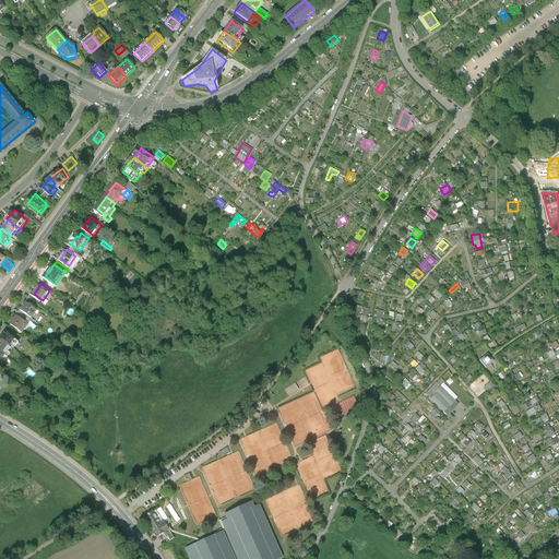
[(437,299),(440,296),(435,289),(431,293),(437,299)]
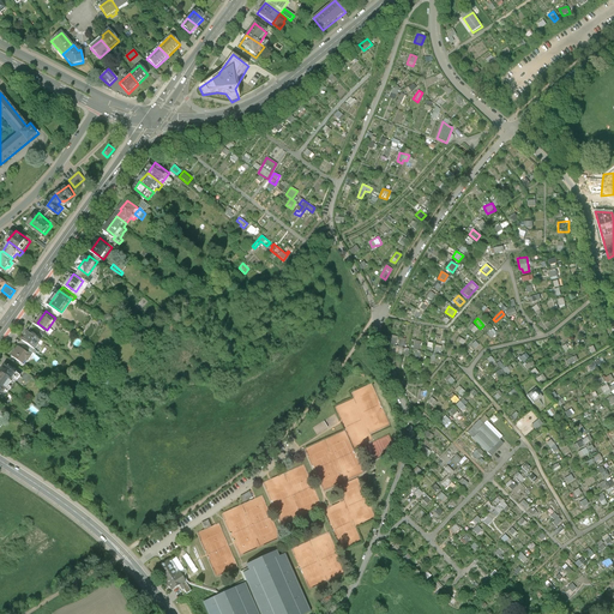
[(467,327),(474,333),(477,329),(470,323),(467,327)]
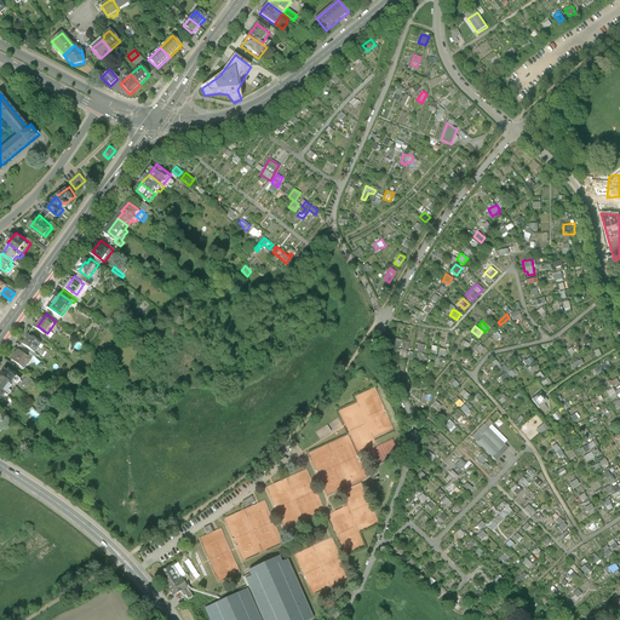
[(26,343),(34,349),(38,351),(44,342),(41,339),(30,332),(29,336),(30,337),(26,343)]
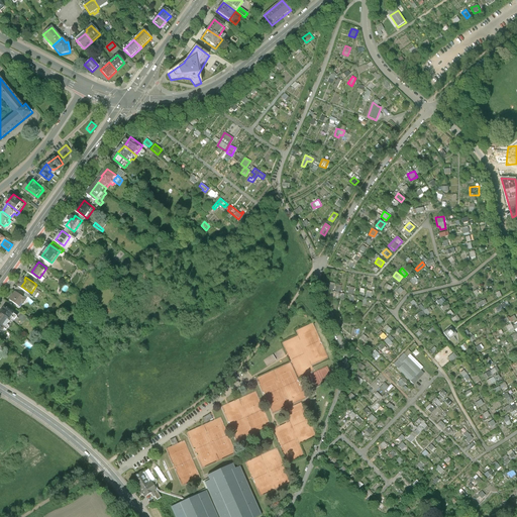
[(394,291),(397,295),(403,290),(399,286),(394,291)]
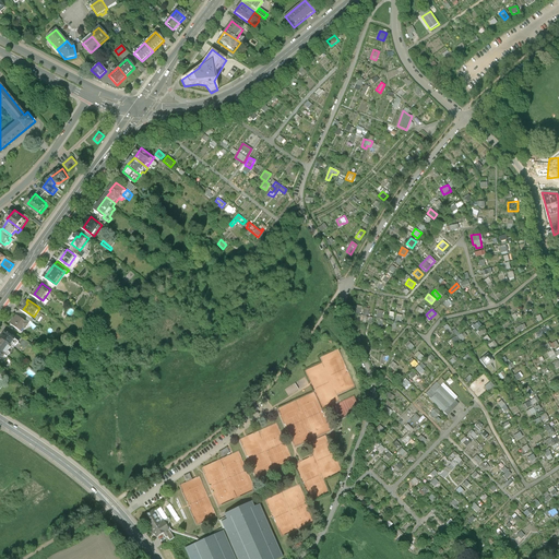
[(27,320),(19,314),(13,323),(23,330),(26,326),(27,328),(31,323),(27,320)]
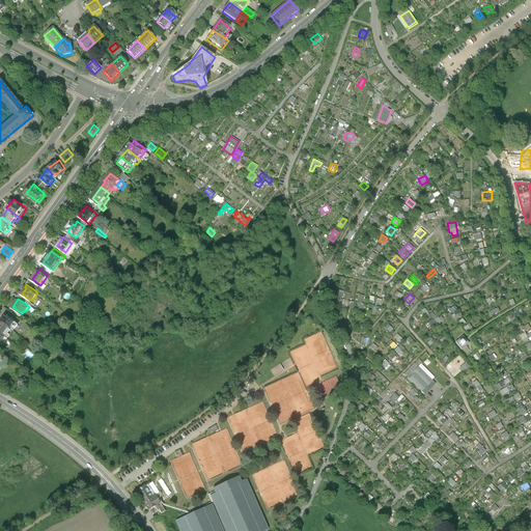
[(450,313),(456,309),(453,304),(447,308),(450,313)]
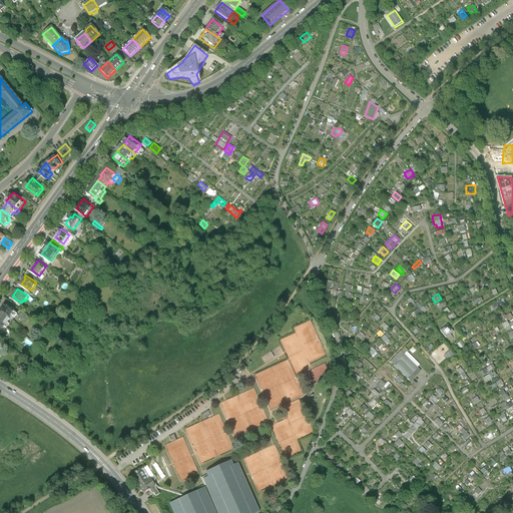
[(416,306),(418,309),(421,307),(416,301),(410,307),(412,309),(416,306)]
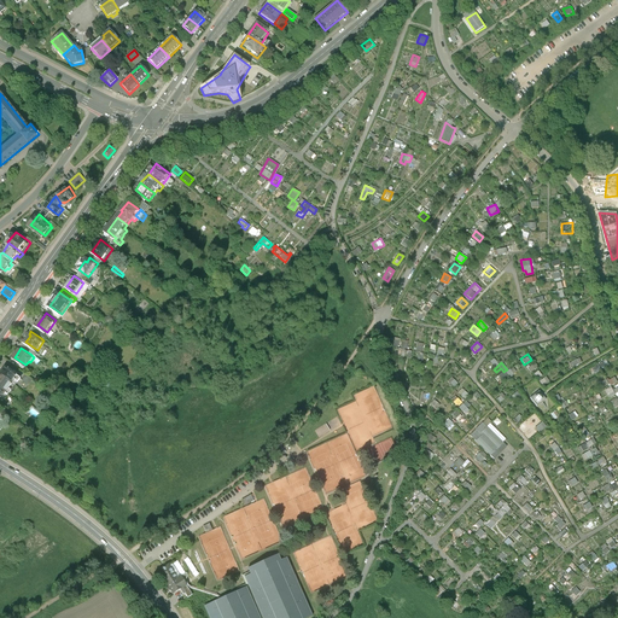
[(531,372),(537,366),(534,362),(528,367),(531,372)]
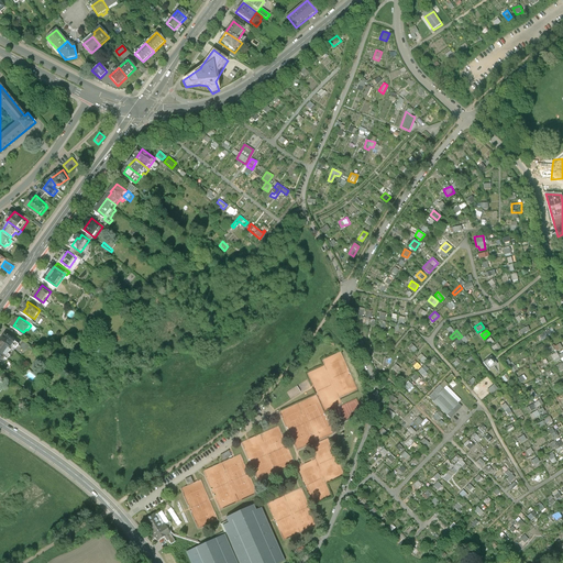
[(9,333),(3,340),(17,350),(22,343),(18,341),(18,340),(9,333)]
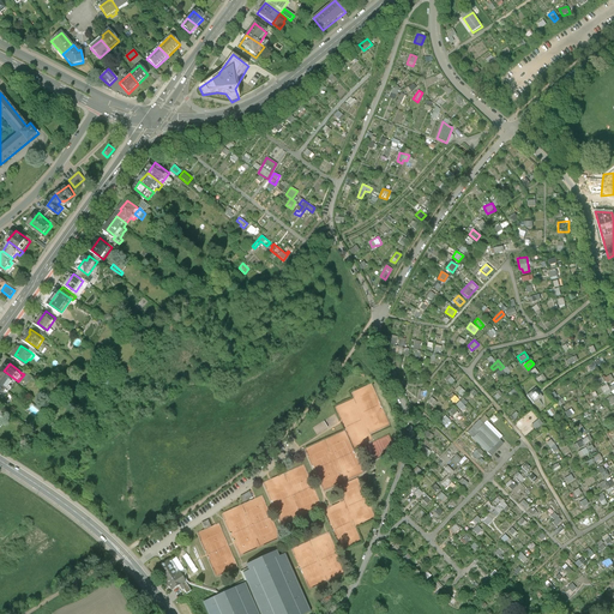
[(510,365),(501,368),(505,374),(512,371),(510,365)]
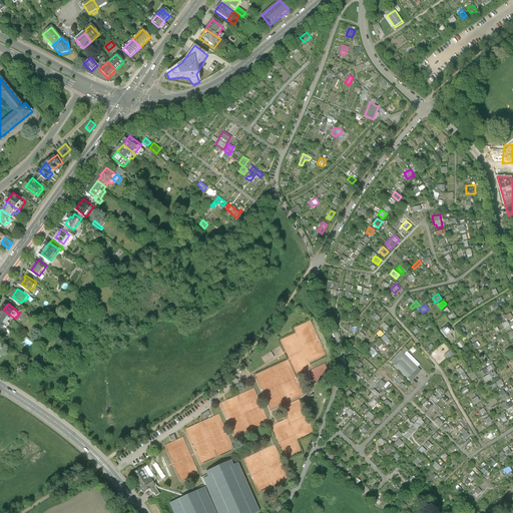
[(420,311),(416,308),(412,313),(416,316),(420,311)]
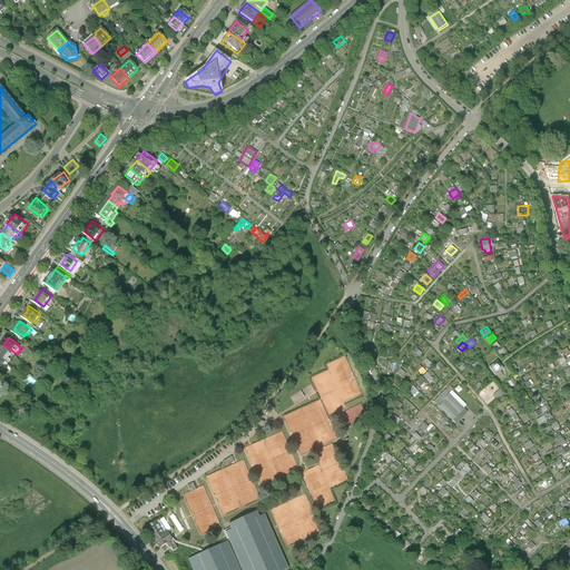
[(3,344),(0,347),(0,354),(10,363),(17,354),(3,344)]
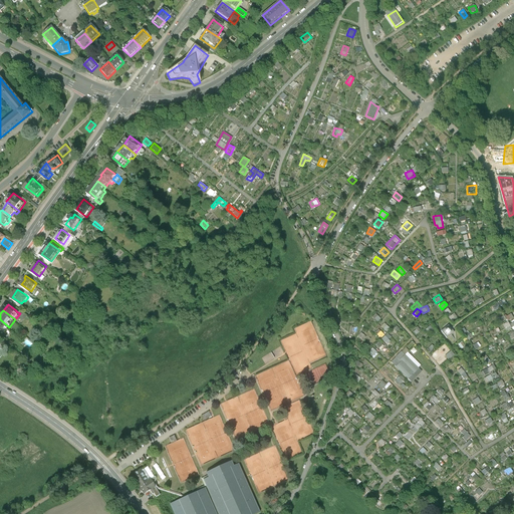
[(24,310),(21,314),(26,318),(29,314),(24,310)]
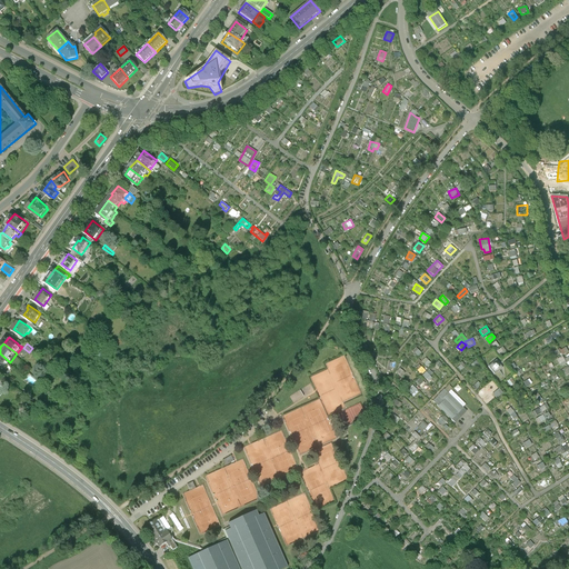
[(416,357),(419,352),(413,347),(410,351),(416,357)]
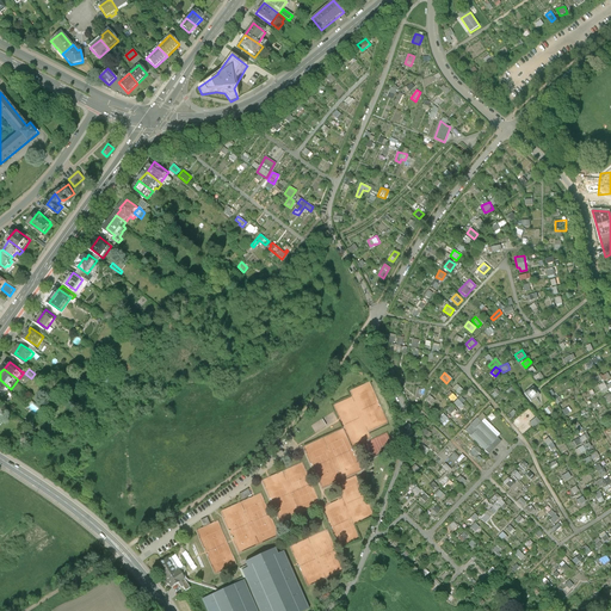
[(0,390),(6,396),(11,389),(0,380),(0,390)]
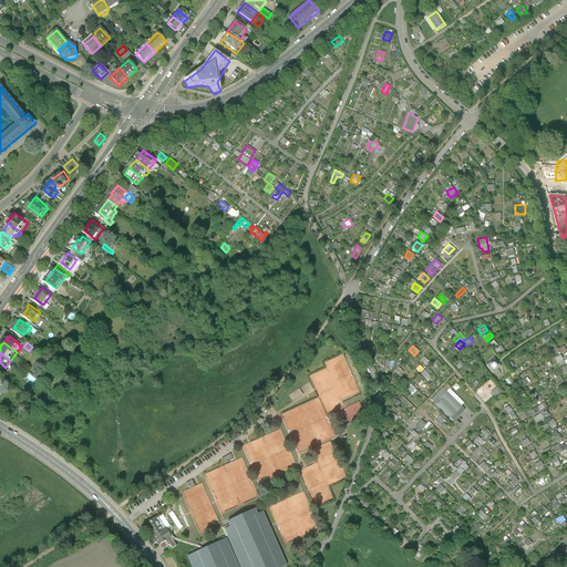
[(554,357),(557,364),(563,361),(560,354),(554,357)]
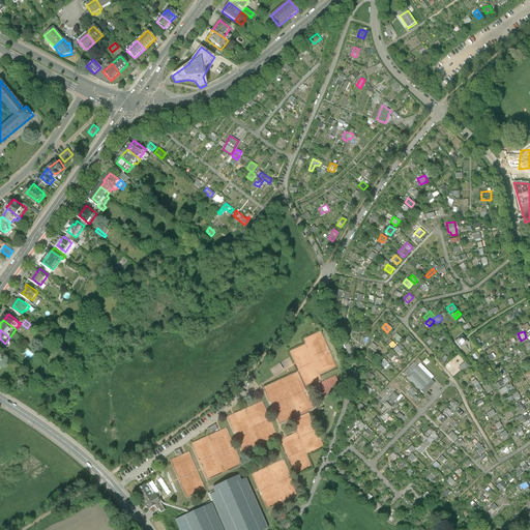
[(398,343),(401,339),(394,332),(391,336),(398,343)]
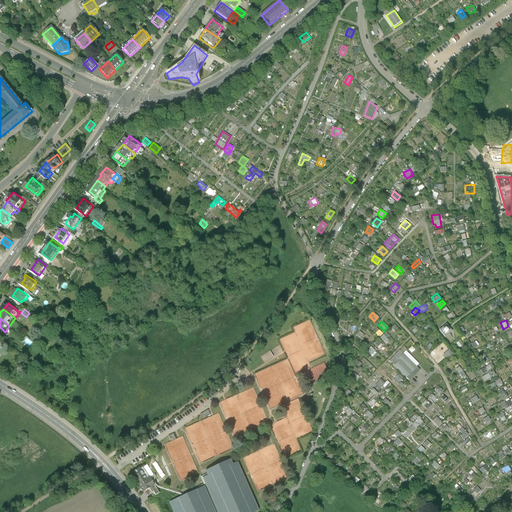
[(441,325),(438,328),(441,332),(445,336),(448,333),(452,330),(448,326),(445,322),(441,325)]
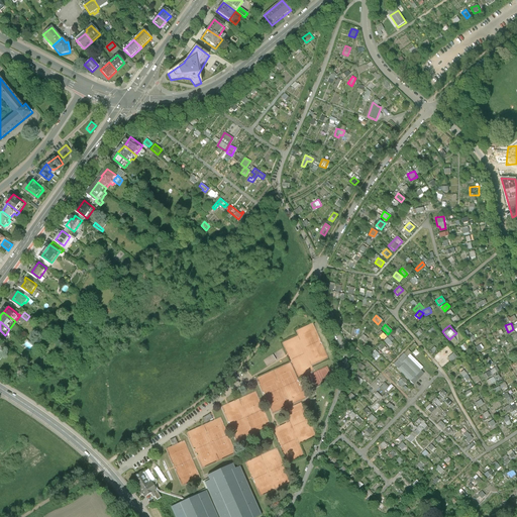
[(353,328),(350,335),(358,338),(362,331),(353,328)]
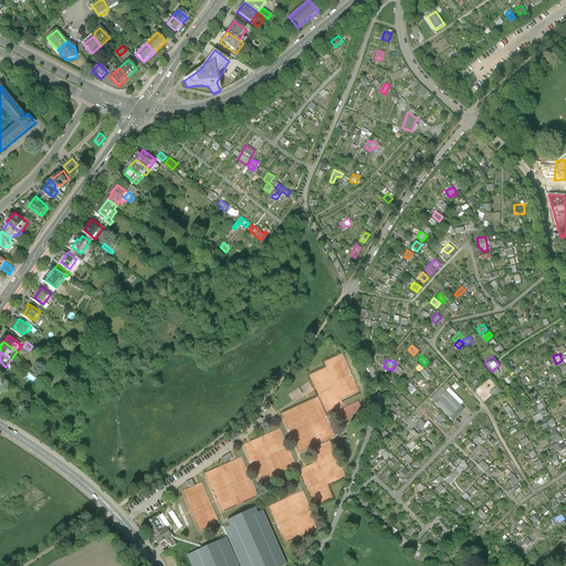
[(397,366),(392,370),(398,376),(402,371),(397,366)]
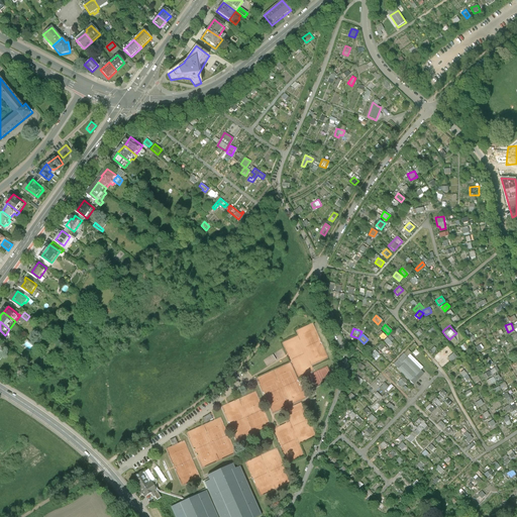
[(412,385),(423,374),(419,370),(422,367),(409,354),(411,352),(415,356),(418,352),(414,348),(415,347),(411,344),(391,365),(412,385)]
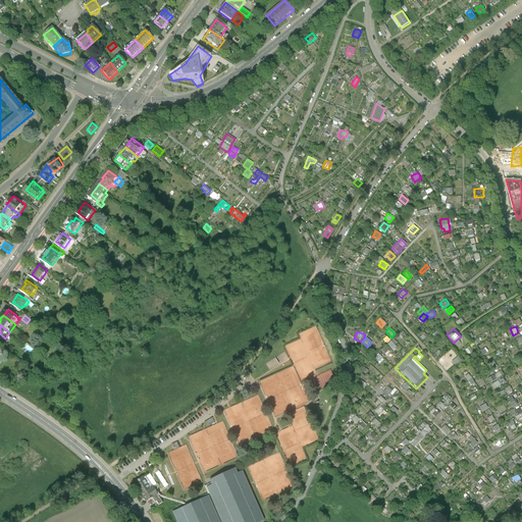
[(377,354),(373,359),(378,364),(383,359),(377,354)]
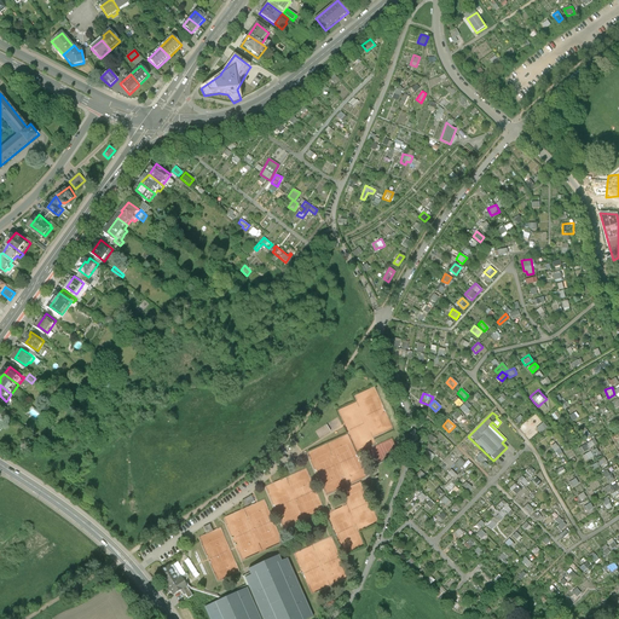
[(534,428),(538,433),(545,427),(542,422),(534,428)]
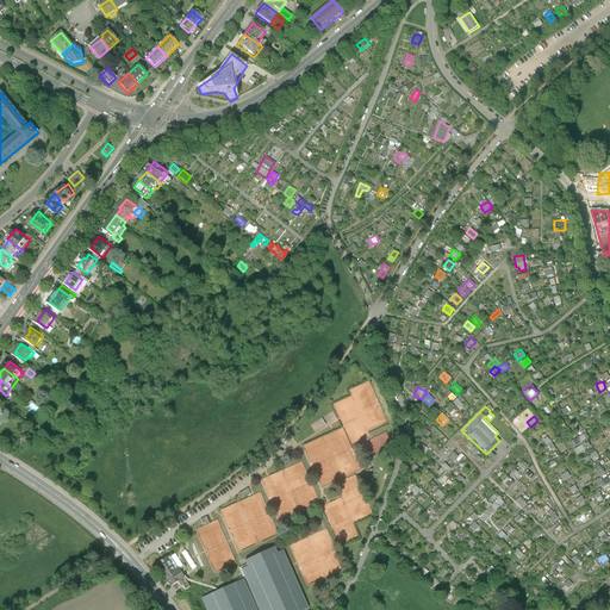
[(419,433),(427,437),(430,431),(423,428),(419,433)]
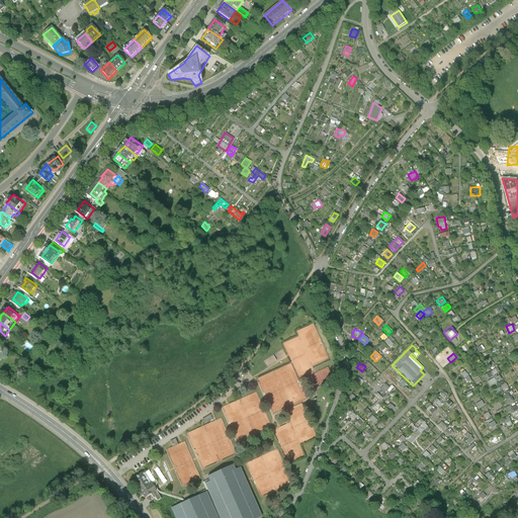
[(486,379),(499,371),(497,366),(483,375),(486,379)]
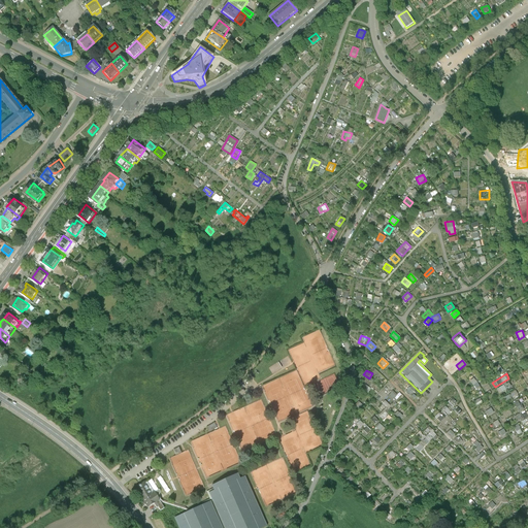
[(498,393),(504,389),(502,385),(496,388),(498,393)]
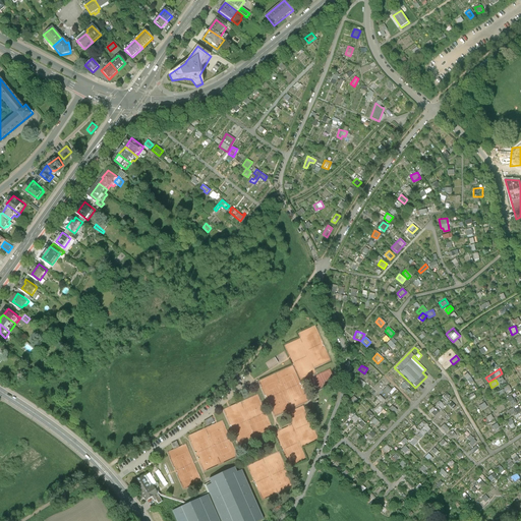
[(386,386),(382,391),(389,396),(393,391),(386,386)]
